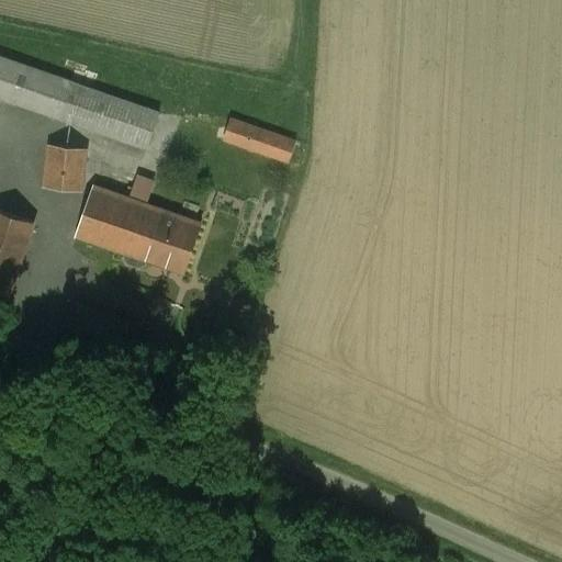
[(159,114),(70,83),(71,82),(0,57),(0,97),(59,117),(148,148),(159,114)]
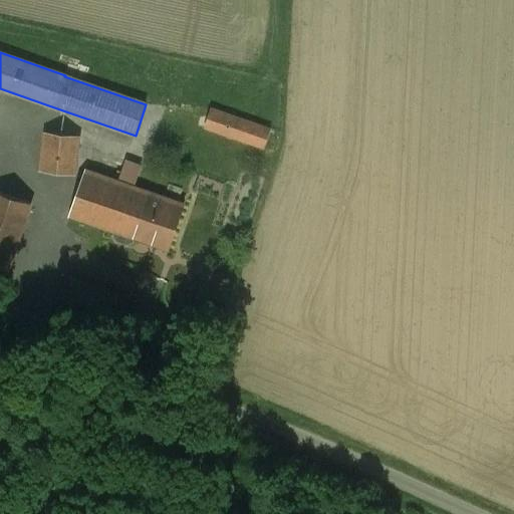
[(249,123),(211,109),(204,129),(242,142),(249,123)]
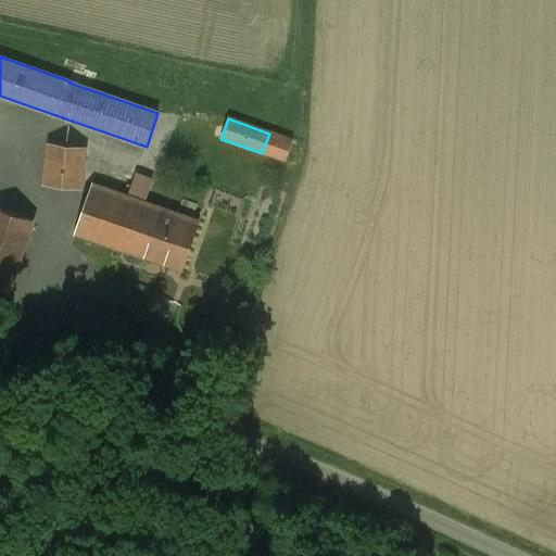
[(85,149),(48,144),(43,185),(80,189),(85,149)]
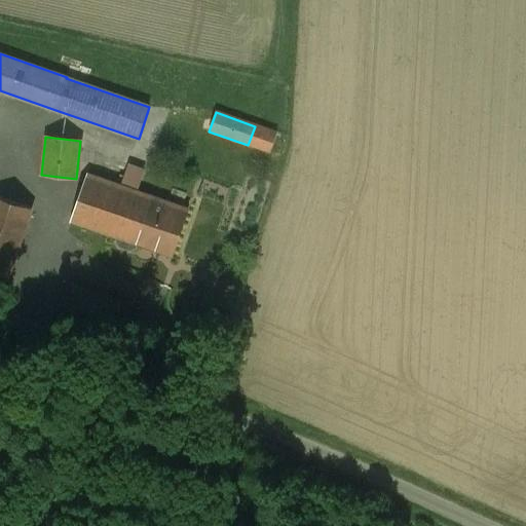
[(144,171),(128,165),(121,186),(87,175),(71,222),(172,257),(188,210),(137,191),(144,171)]
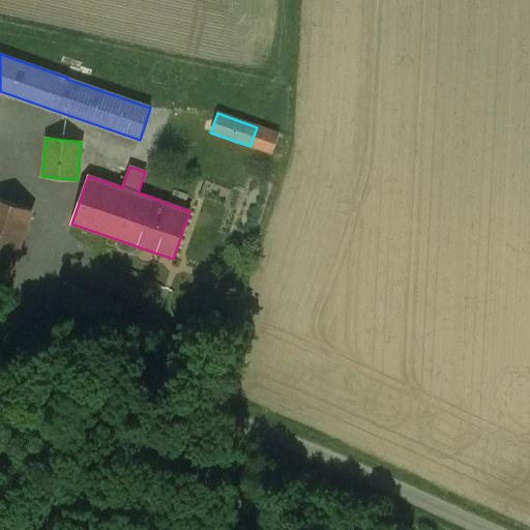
[(0,299),(1,300),(32,210),(0,199),(0,299)]
